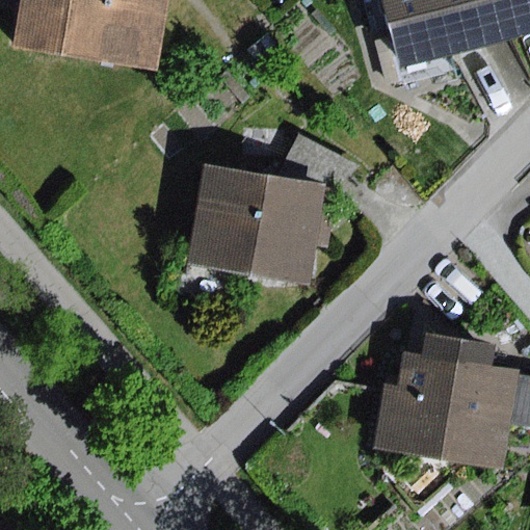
[(156,70),(168,0),(21,0),(12,45),(156,70)]
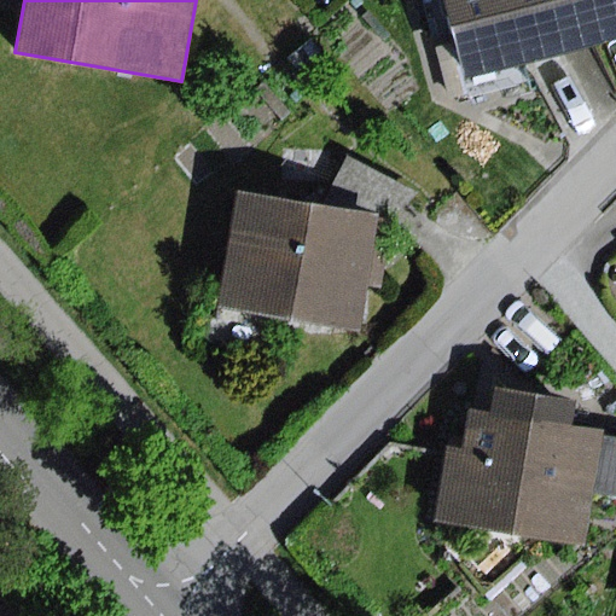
[(449,0),(470,77),(574,51),(559,0),(449,0)]
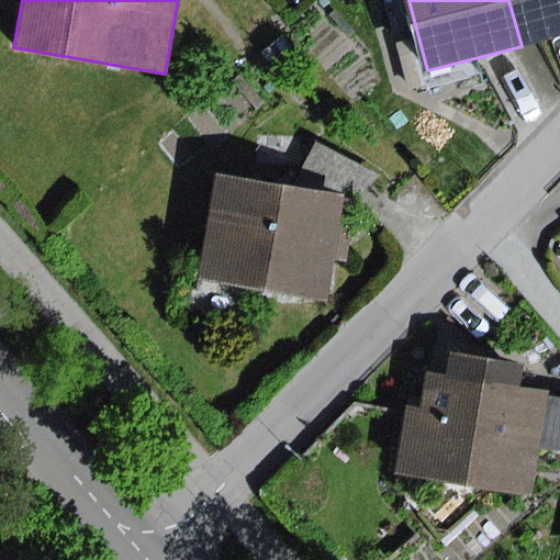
[(508,0),(522,46),(559,36),(559,0),(508,0)]
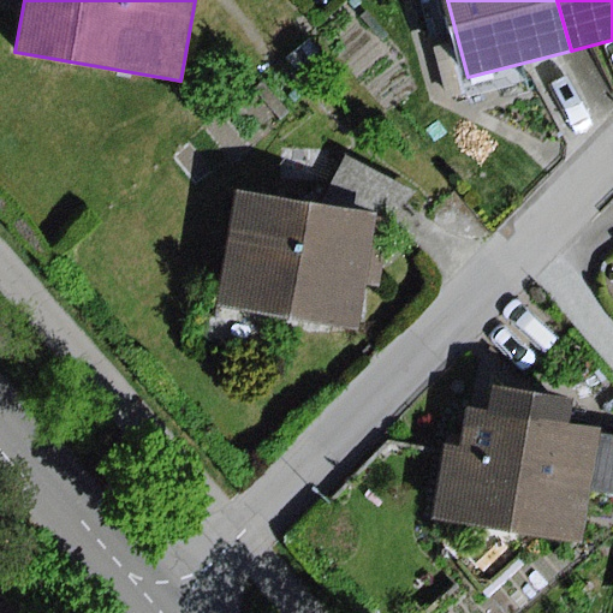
[(345,155),(321,202),(378,213),(376,216),(388,219),(416,190),(345,155)]
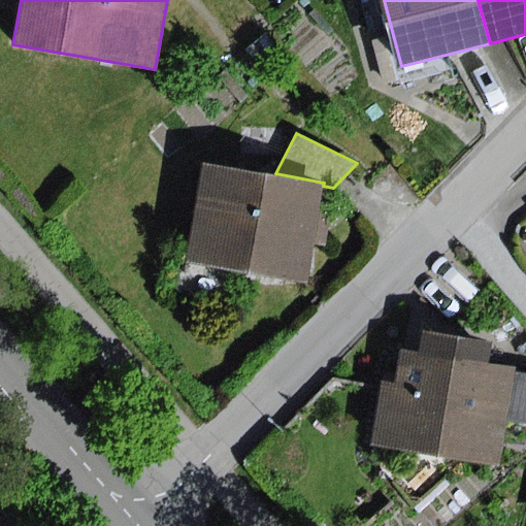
[(323,186),(324,183),(275,173),(204,161),(186,260),(304,283),(313,239),(323,241),(333,188),(323,186)]
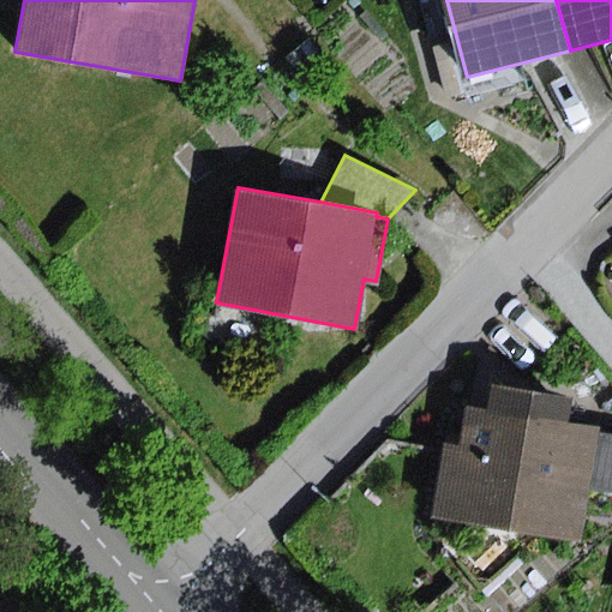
[(599,432),(599,427),(569,423),(574,399),(492,384),(487,411),(465,407),(459,447),(442,444),(430,519),(580,544),(589,487),(599,432)]
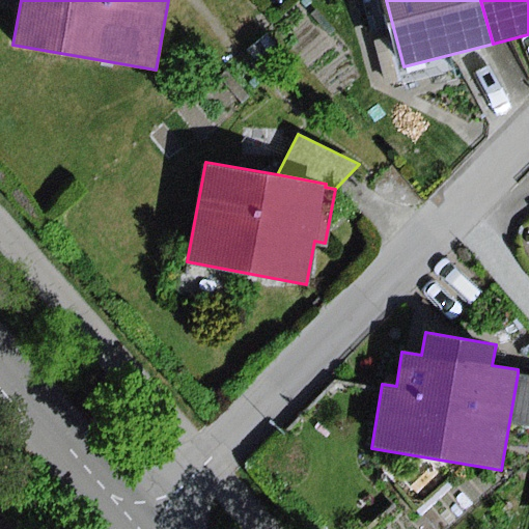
[(528,374),(518,373),(509,421),(528,425),(528,374)]
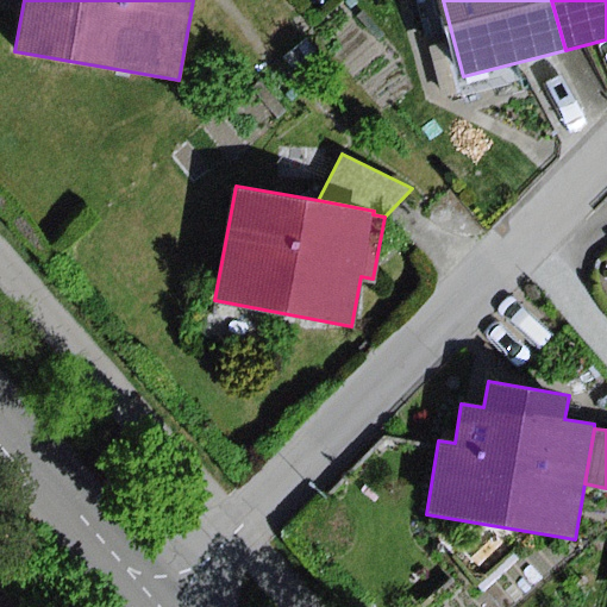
All buildings are outlined.
